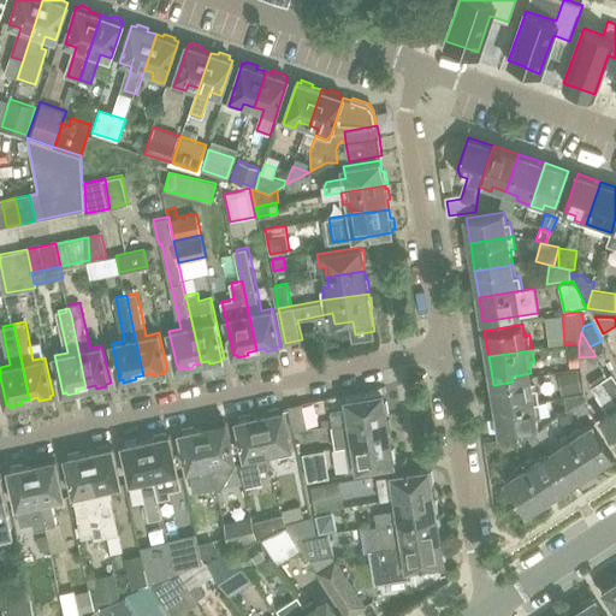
[(557,374),(562,394),(581,390),(578,369),(557,374)]
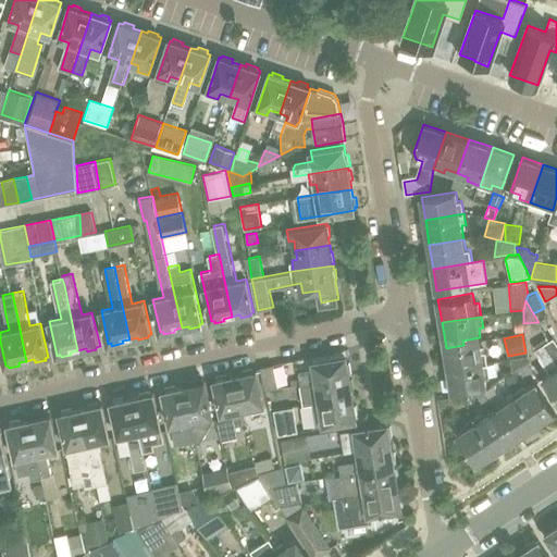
[(482,353),(480,337),(462,341),(463,345),(446,348),(449,371),(489,364),(486,351),(482,353)]
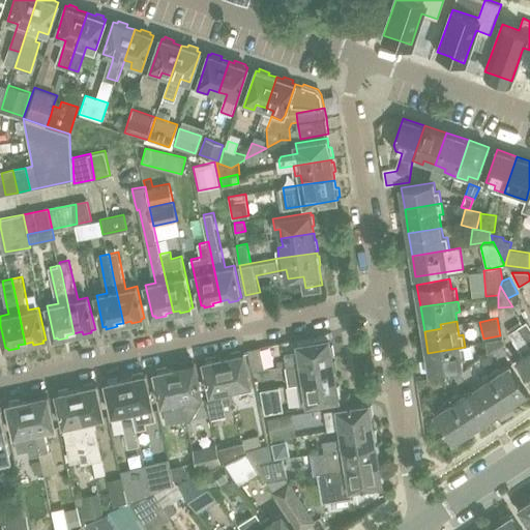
[(529,344),(529,325),(527,321),(519,327),(529,344)]
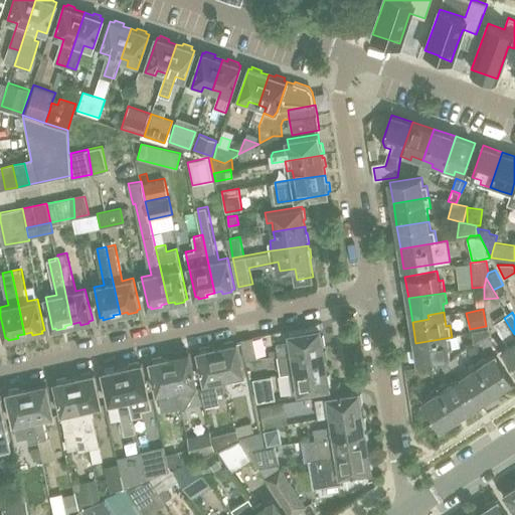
[(514,334),(504,318),(496,323),(509,344),(503,348),(514,366),(514,334)]
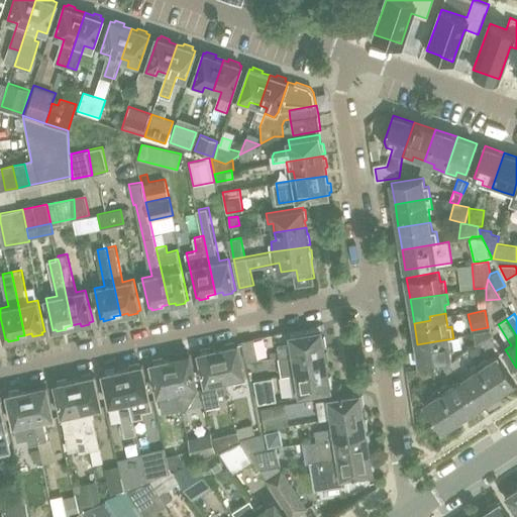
[(323,337),(322,330),(291,335),(292,344),(279,347),(281,357),(289,356),(325,349),(325,347),(327,347),(326,337),(323,337)]
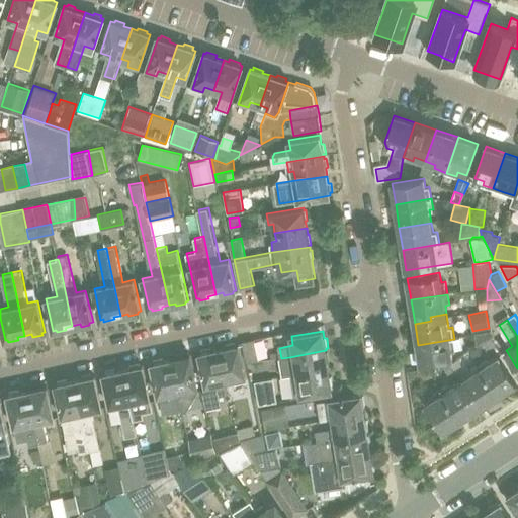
[(473,333),(476,345),(492,336),(491,331),(473,333)]
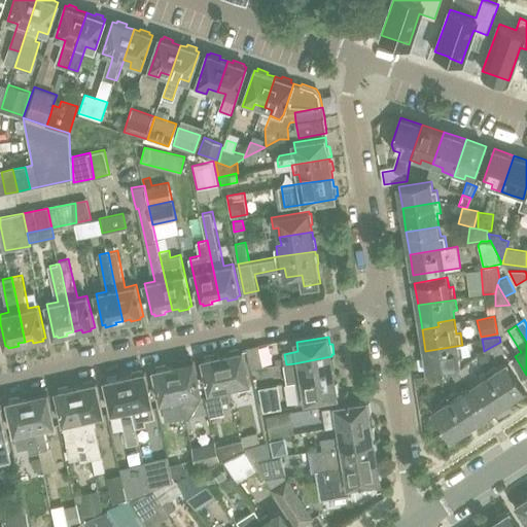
[(259,344),(247,347),(251,369),(264,365),(259,344)]
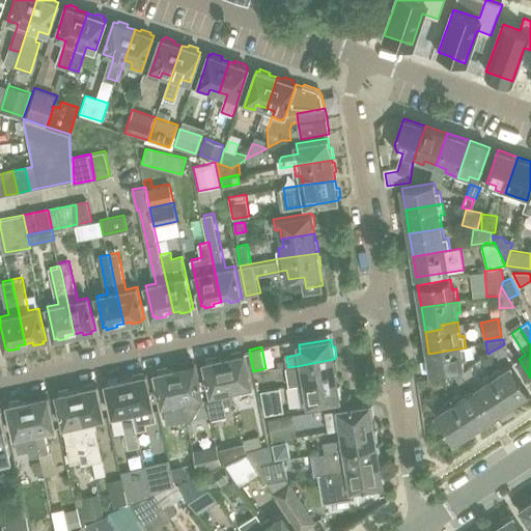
[(468,358),(466,347),(428,354),(431,373),(465,368),(464,359),(468,358)]
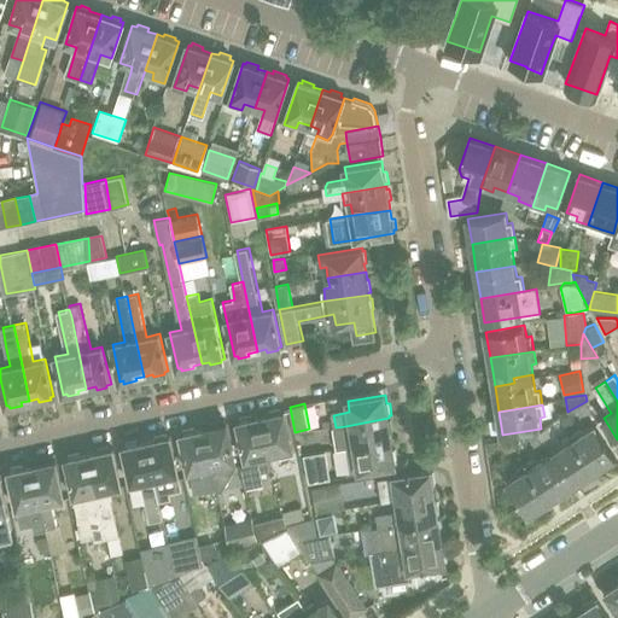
[(270,413),(261,415),(269,453),(280,450),(281,456),(295,454),(285,410),(281,410),(281,408),(270,410),(270,413)]
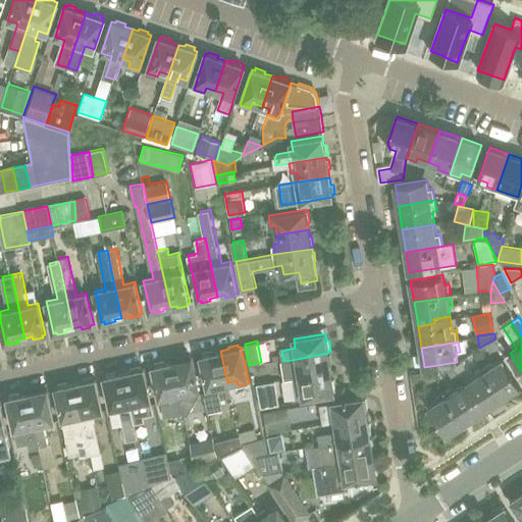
[(213,350),(204,352),(205,354),(201,355),(209,392),(205,393),(209,410),(224,407),(221,397),(230,395),(227,382),(220,351),(214,353),(213,350)]
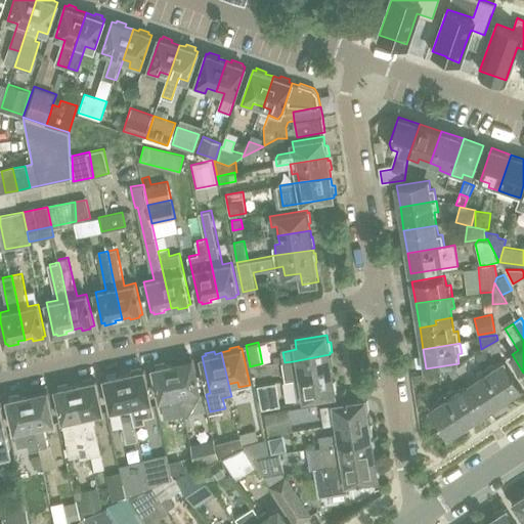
[(300,370),(301,380),(333,375),(332,365),(335,365),(333,356),(331,357),(330,354),(293,361),(295,372),(300,370)]
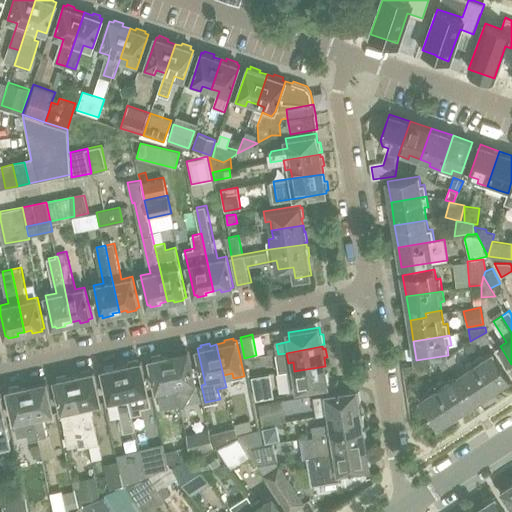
[(169,354),(175,385),(180,404),(184,403),(196,386),(189,350),(186,350),(186,348),(176,350),(177,353),(169,354)]
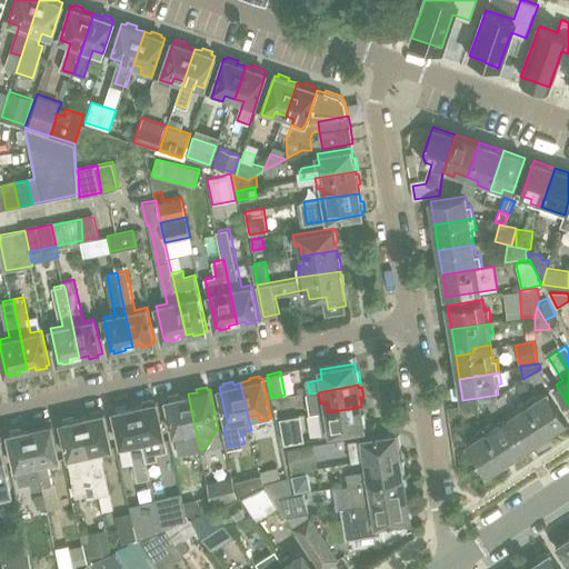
[(537,392),(527,399),(549,433),(568,420),(549,390),(539,396),(537,392)]
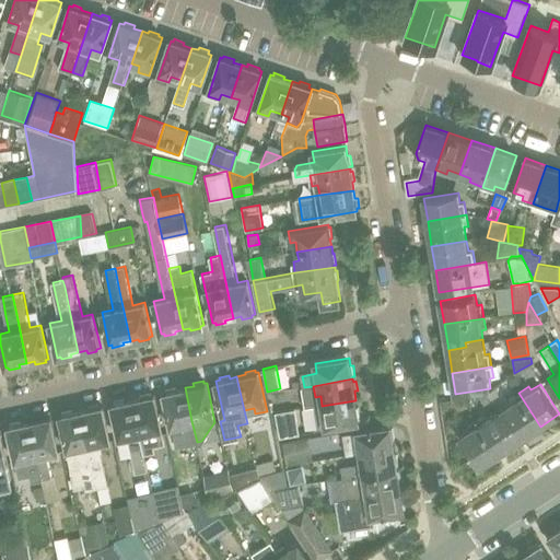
[(191,421),(185,387),(177,389),(177,386),(166,389),(167,392),(163,392),(172,431),(184,429),(183,423),(191,421)]
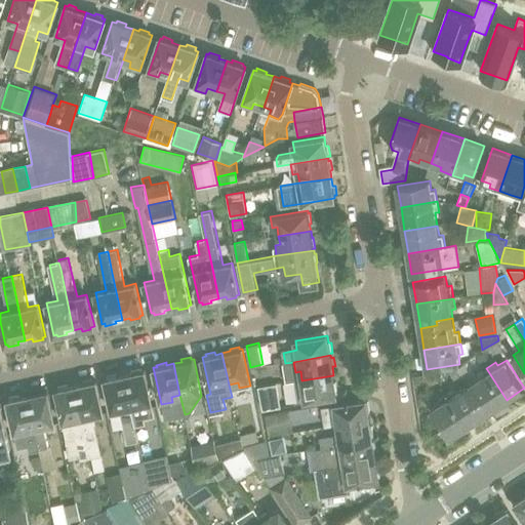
[(155,416),(153,406),(146,369),(142,370),(142,368),(131,370),(132,372),(125,373),(131,405),(135,425),(146,422),(145,418),(155,416)]
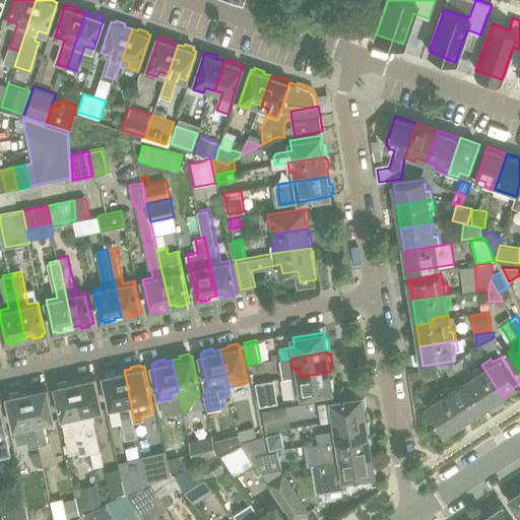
[(482,409),(502,396),(481,365),(471,372),(473,375),(464,381),(482,409)]
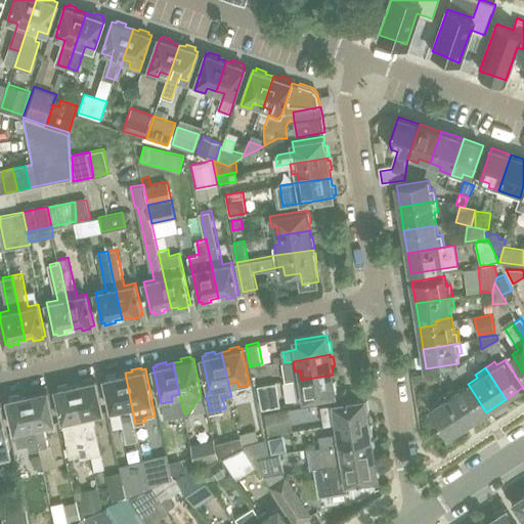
[(138,437),(135,424),(131,404),(125,373),(118,375),(118,373),(107,375),(107,377),(104,377),(111,407),(120,406),(121,412),(127,440),(138,437)]
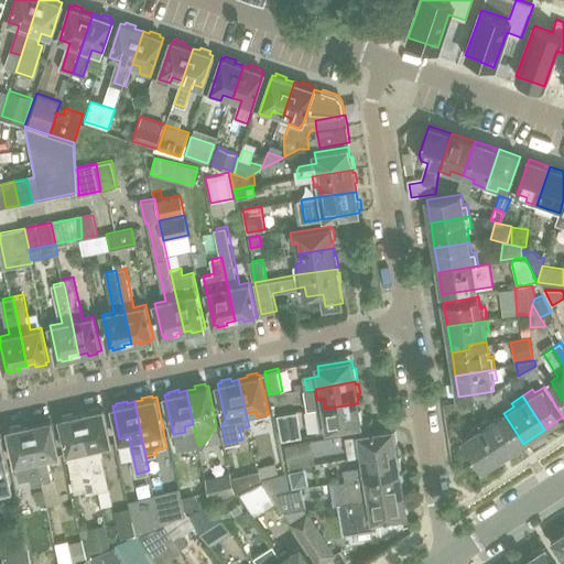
[(360,411),(358,403),(324,409),(320,410),(321,420),(323,431),(361,424),(361,421),(365,421),(362,411),(360,411)]
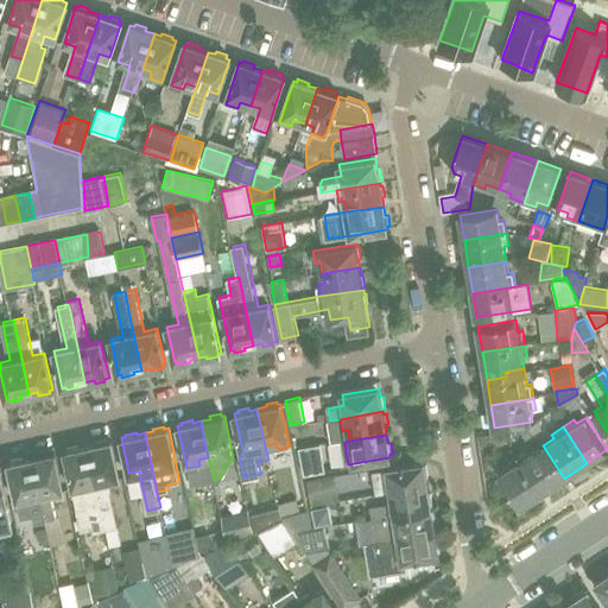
[(89,444),(100,498),(105,519),(107,530),(111,546),(121,544),(108,479),(119,476),(112,439),(109,441),(108,438),(96,441),(97,443),(89,444)]
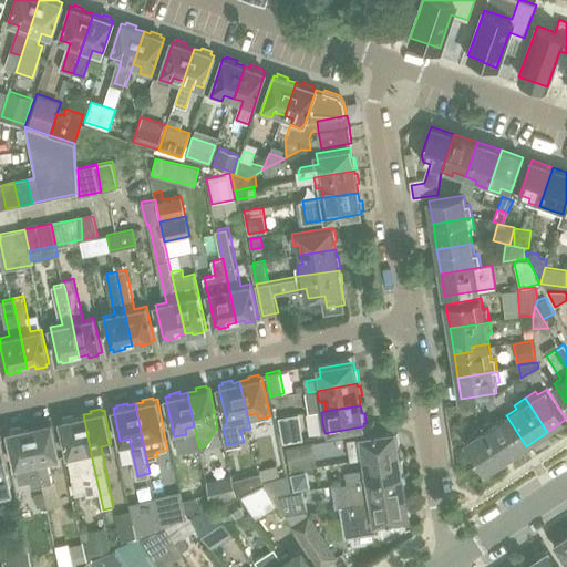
[(279,416),(284,443),(302,440),(299,413),(279,416)]
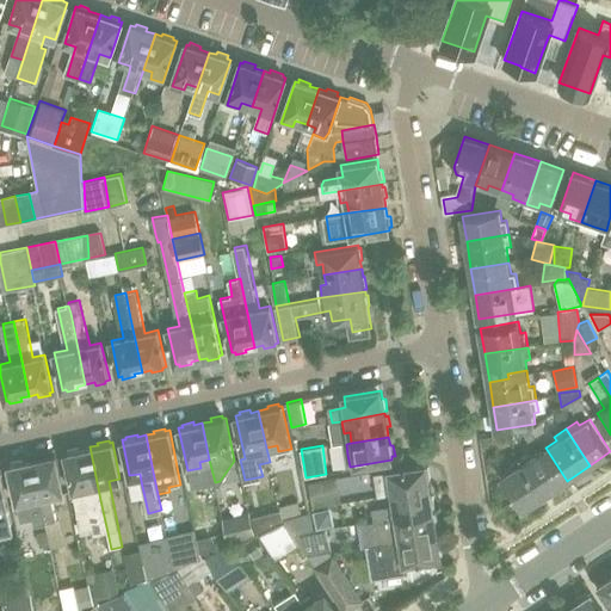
[(107,532),(105,522),(100,500),(90,446),(80,449),(80,446),(68,449),(68,451),(66,452),(73,489),(78,511),(88,510),(93,535),(107,532)]
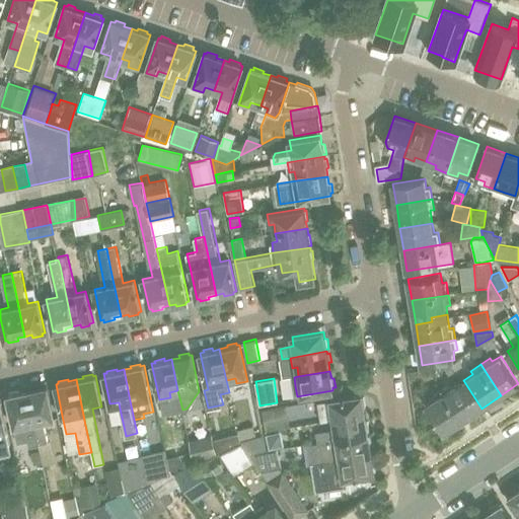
[(442,389),(462,421),(482,409),(463,380),(454,386),(451,383),(442,389)]
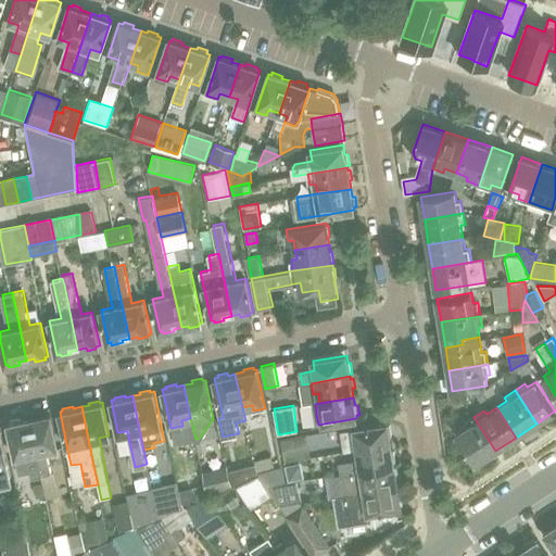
[(48,414),(47,412),(37,414),(38,416),(30,418),(40,467),(42,476),(52,475),(47,449),(58,446),(51,414),(48,414)]
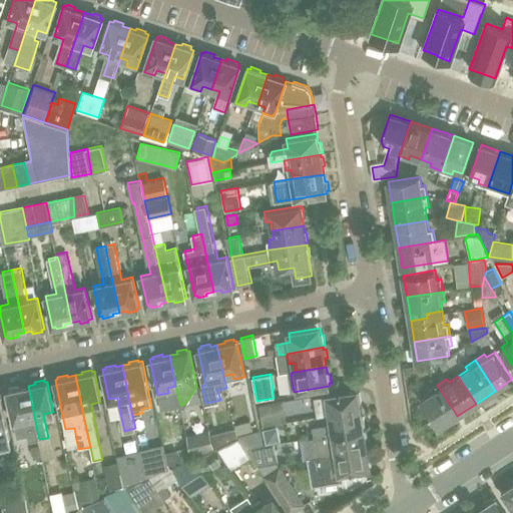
[(39,439),(37,431),(28,386),(20,387),(19,385),(10,387),(11,389),(7,390),(13,421),(25,418),(29,441),(39,439)]
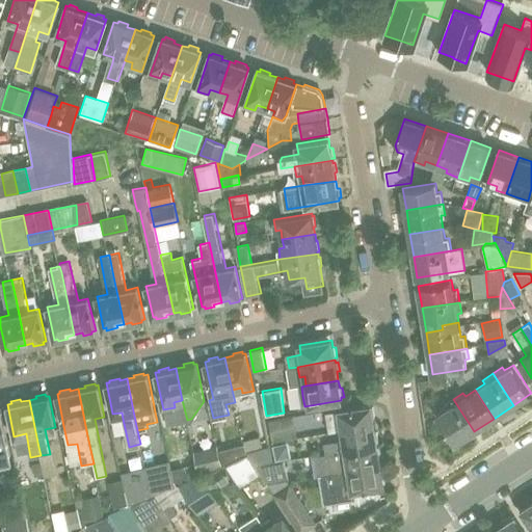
[(455,443),(474,431),(453,399),(443,405),(445,408),(439,413),(440,415),(439,418),(455,443)]
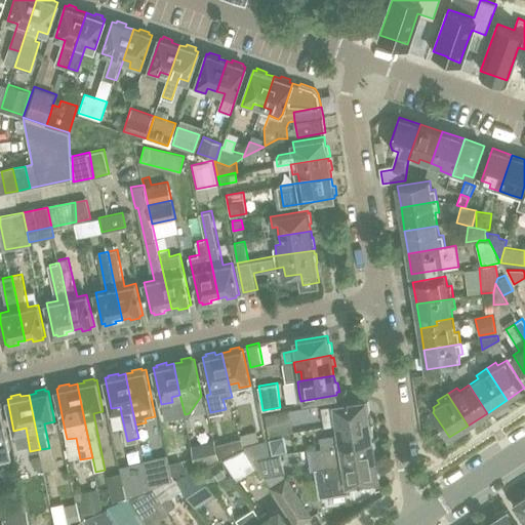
[(330,404),(320,405),(324,427),(338,425),(370,419),(369,412),(371,411),(370,400),(367,401),(367,398),(340,402),(330,404)]
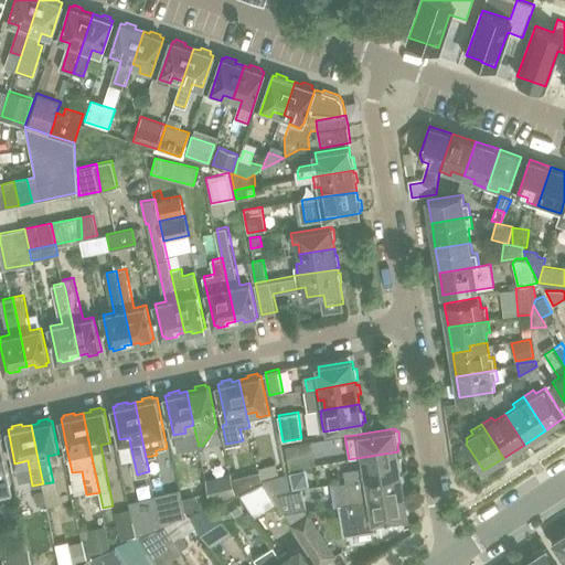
[(189,448),(185,433),(173,435),(177,451),(189,448)]
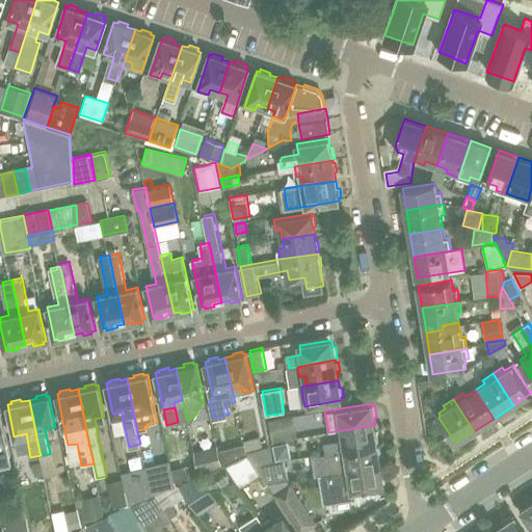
[(0,467),(11,464),(0,409),(0,467)]
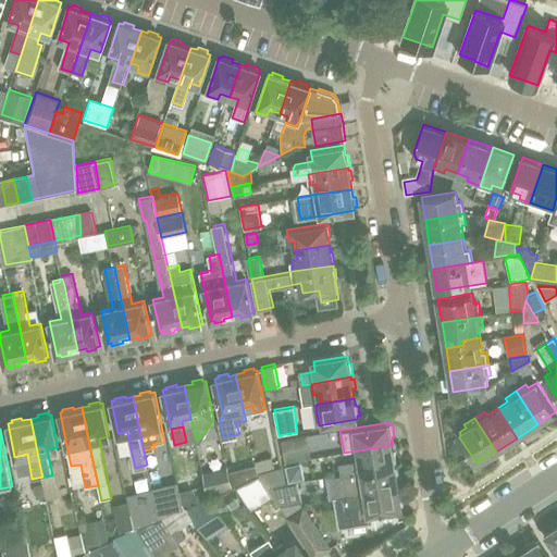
[(307,434),(282,438),(285,461),(310,458),(307,434)]
